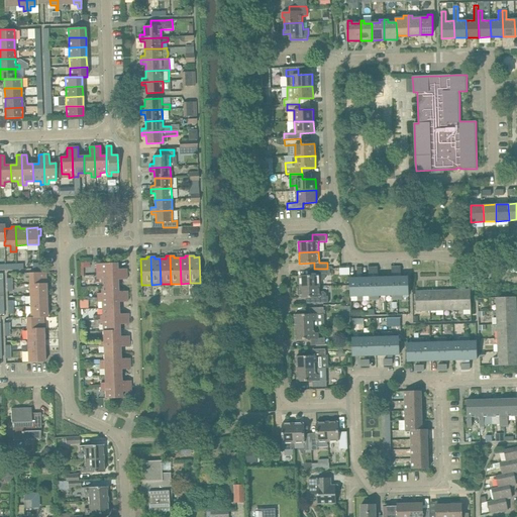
[(96,275),(126,274),(126,269),(117,269),(117,263),(96,264),(96,275)]
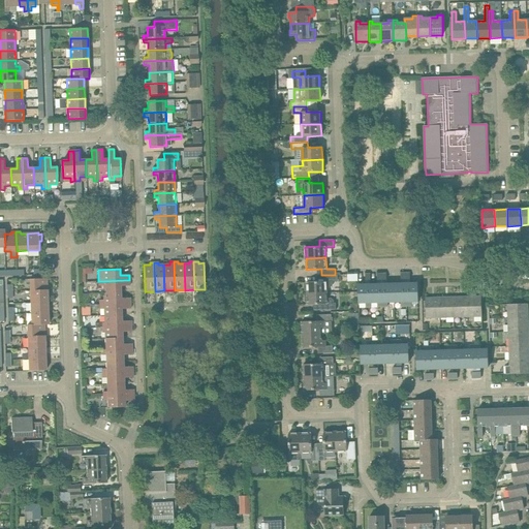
[(335,275),(321,275),(322,281),(307,282),(307,293),(327,292),(327,287),(331,287),(333,285),(333,282),(335,281),(335,275)]
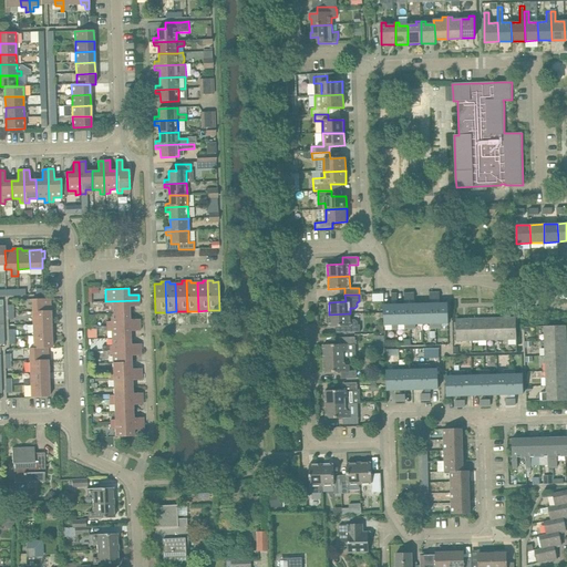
[(31,311),(52,311),(52,306),(50,306),(50,298),(31,299),(31,311)]
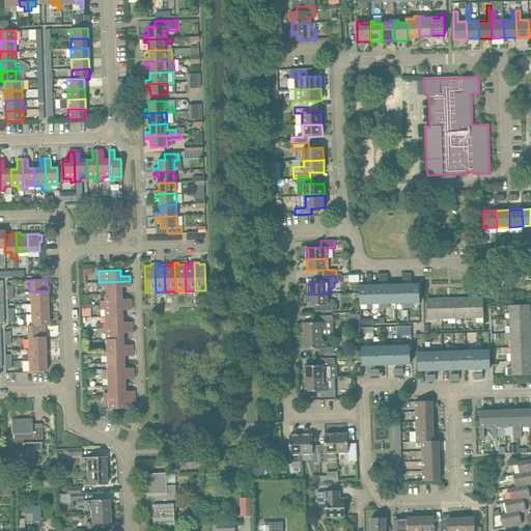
[(131,287),(130,281),(99,282),(100,287),(104,286),(104,294),(121,292),(120,287),(131,287)]
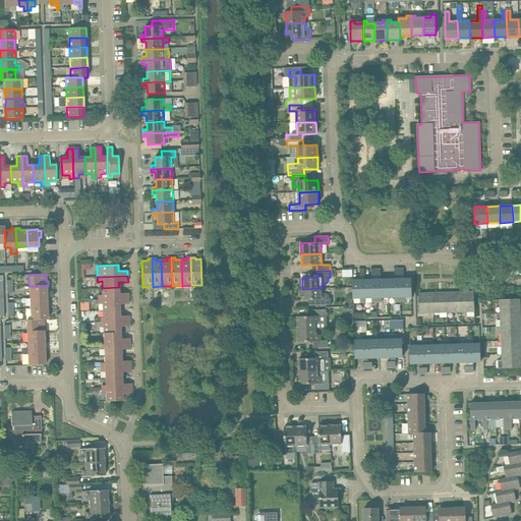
[(389,297),(388,279),(377,280),(377,302),(382,302),(382,297),(389,297)]
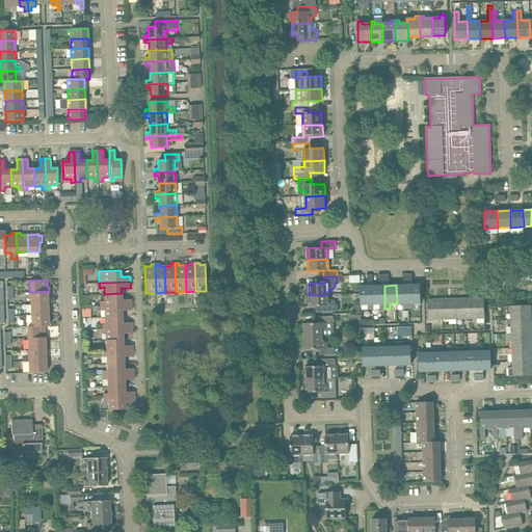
[(408,285),(396,285),(397,303),(403,303),(403,308),(408,308),(408,285)]
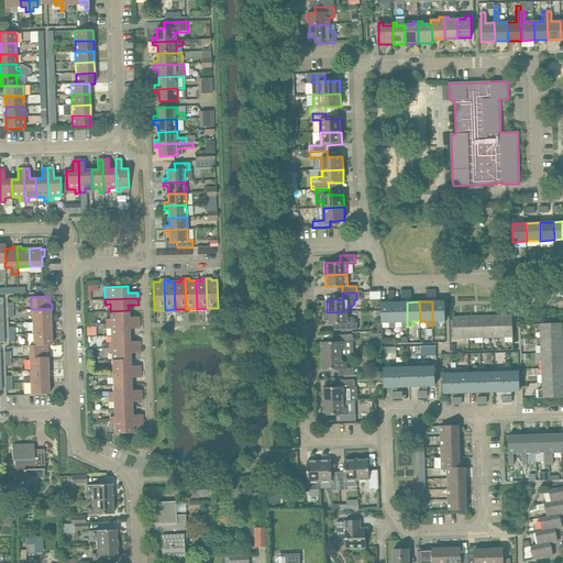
[(432,301),(432,326),(438,326),(438,321),(445,321),(444,301),(432,301)]
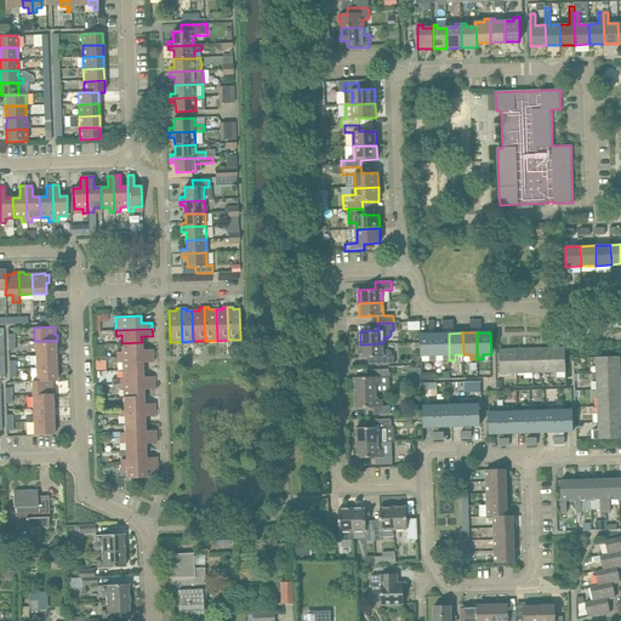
[(436,355),(434,334),(421,334),(421,355),(429,355),(429,360),(436,360),(436,355)]
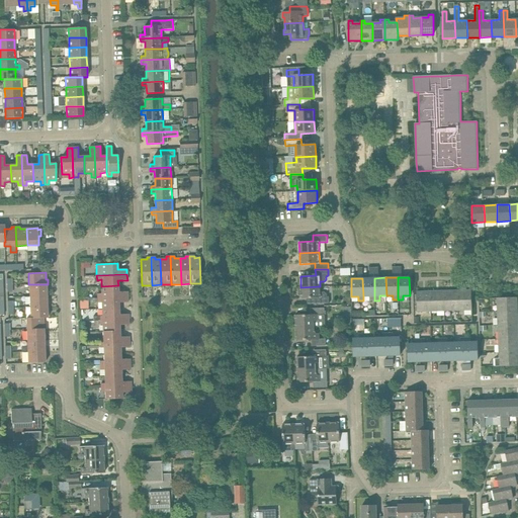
[(374,300),(374,278),(362,278),(363,296),(370,296),(370,300),(374,300)]
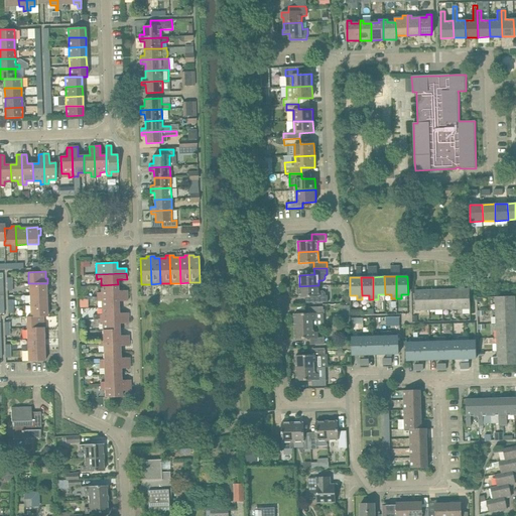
[(47,287),(47,283),(28,283),(29,294),(46,294),(46,287),(47,287)]
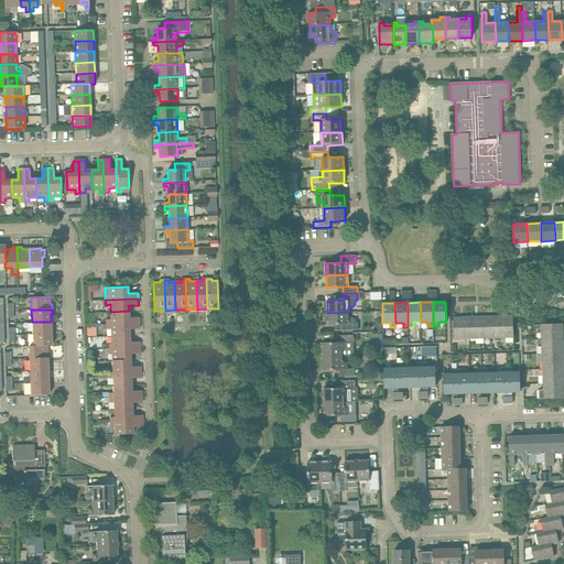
[(129,311),(110,312),(110,320),(106,320),(106,324),(139,323),(139,317),(129,317),(129,311)]
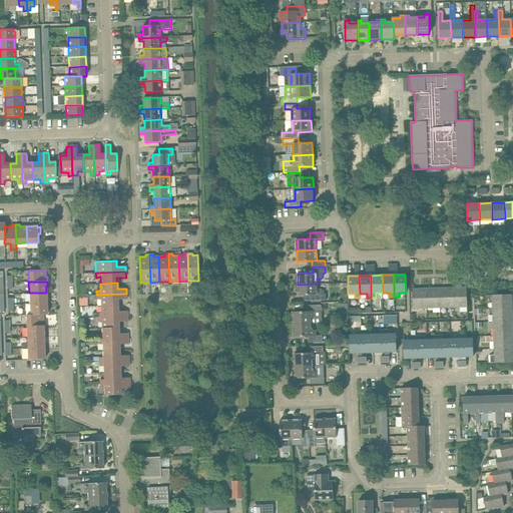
[(317,284),(298,285),(298,296),(308,296),(308,302),(326,301),(326,294),(324,294),(324,292),(322,290),(318,290),(317,284)]
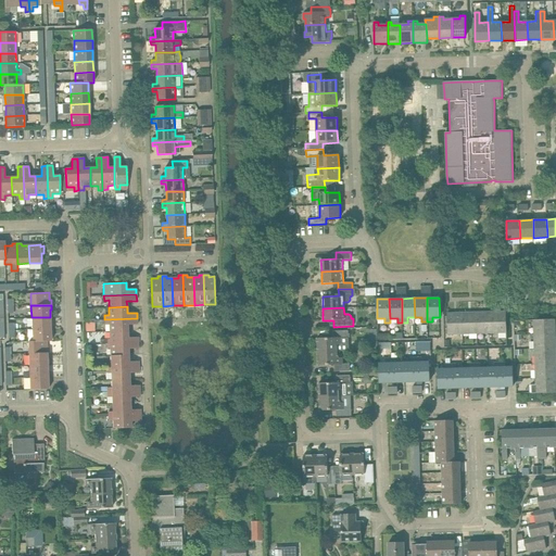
[(492,332),(491,312),(477,313),(477,333),(492,332)]
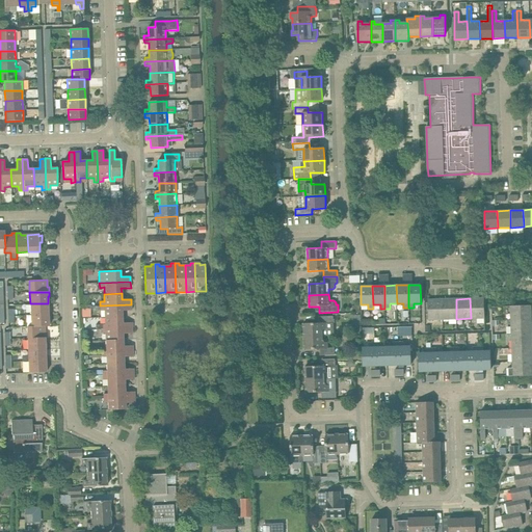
[(484,298),(470,298),(471,318),(484,318),(484,298)]
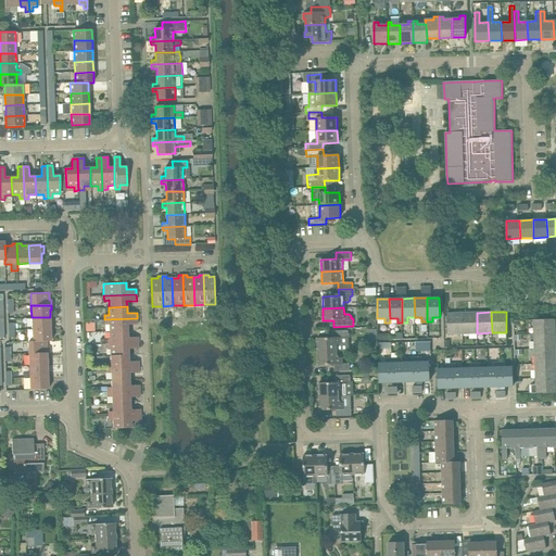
[(463,333),(462,313),(447,313),(447,335),(463,333)]
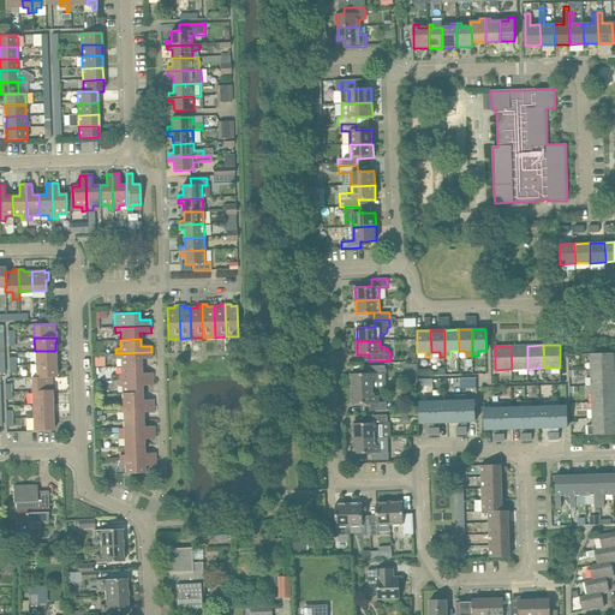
[(527,369),(527,346),(511,346),(512,369),(527,369)]
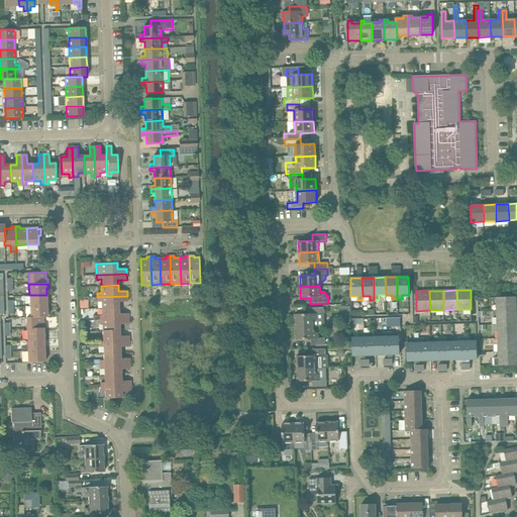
[(46,295),(29,295),(29,306),(48,306),(48,301),(46,301),(46,295)]
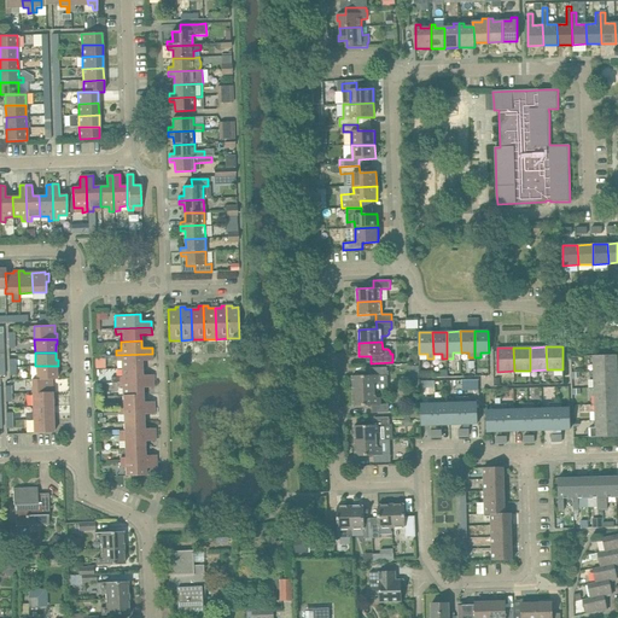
[(152,354),(116,355),(116,361),(121,361),(122,368),(141,368),(141,361),(152,361),(152,354)]
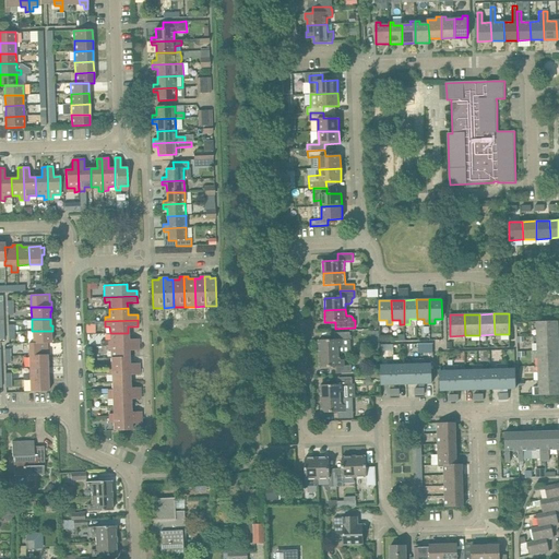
[(537,336),(558,335),(558,321),(536,321),(537,336)]
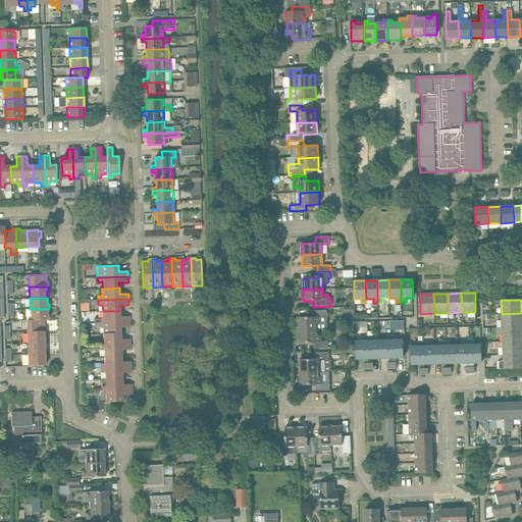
[(49,313),(49,309),(30,309),(30,320),(30,321),(44,320),(48,320),(48,313),(49,313)]
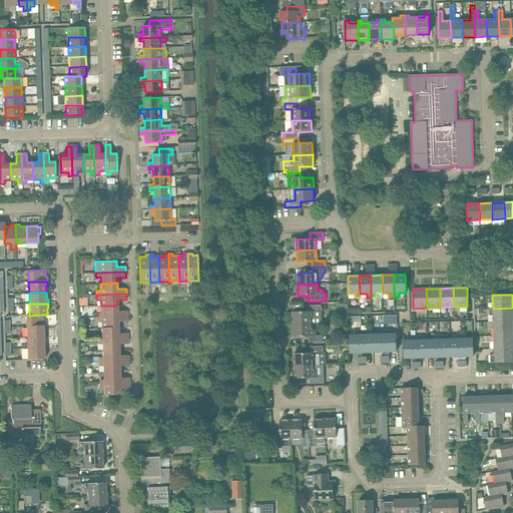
[(293,325),(312,324),(322,324),(322,312),(322,305),(308,306),(308,312),(293,312),(293,325)]
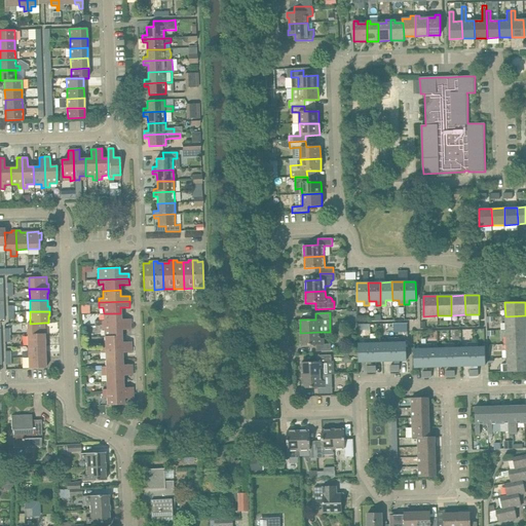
[(120,313),(104,313),(104,321),(100,322),(100,326),(130,325),(130,318),(121,320),(120,313)]
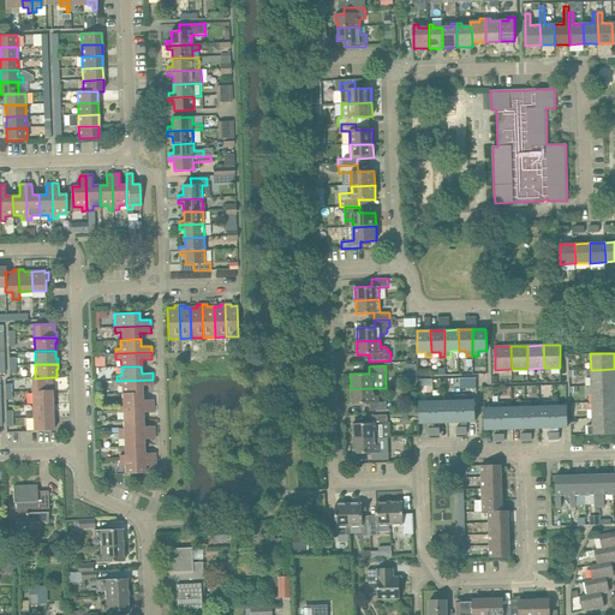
[(614,386),(614,369),(591,370),(591,386),(614,386)]
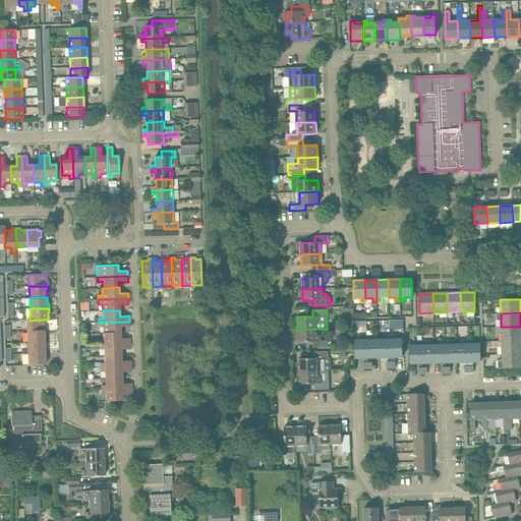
[(30,321),(30,320),(26,320),(26,332),(46,331),(46,326),(44,326),(44,320),(30,321)]
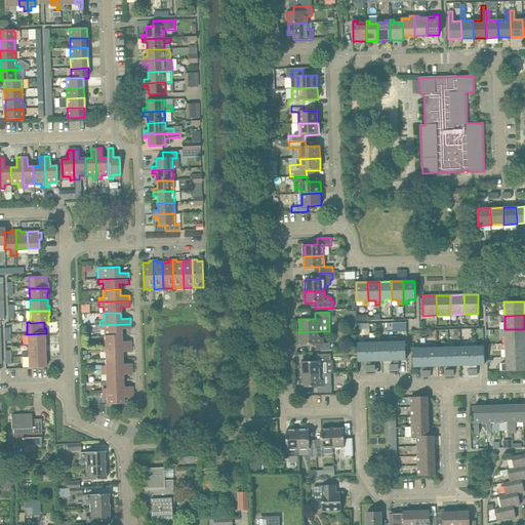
[(130,324),(99,325),(91,325),(91,329),(99,329),(104,329),(104,336),(121,335),(121,329),(130,329),(130,324)]
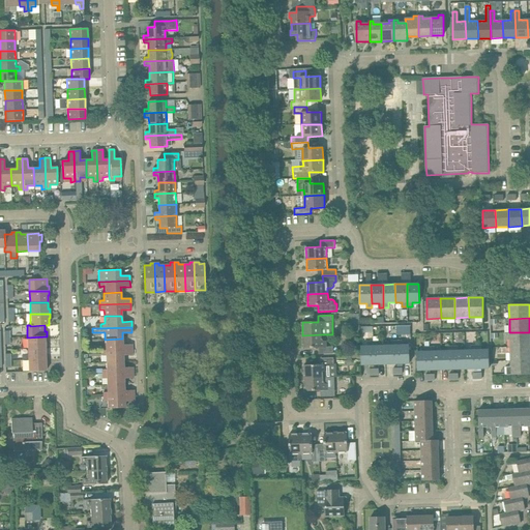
[(529,345),(529,332),(509,332),(510,347),(529,346),(529,345)]
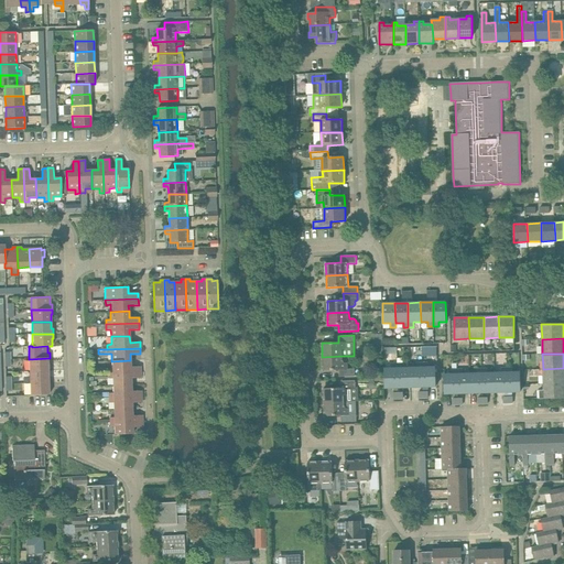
[(343,362),(343,356),(322,357),(323,370),(339,370),(339,377),(355,376),(355,369),(347,369),(347,362),(343,362)]
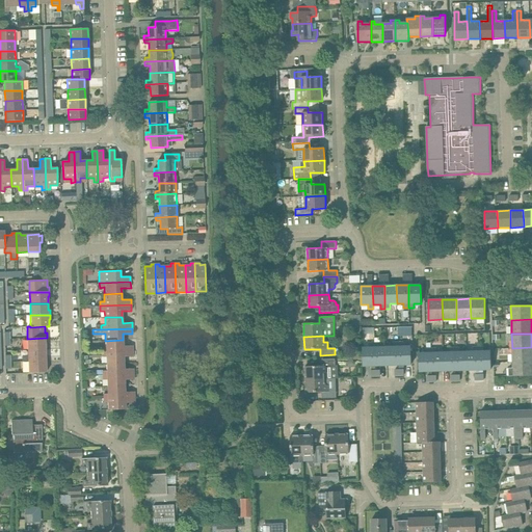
[(47,338),(27,339),(28,350),(46,349),(45,343),(47,343),(47,338)]
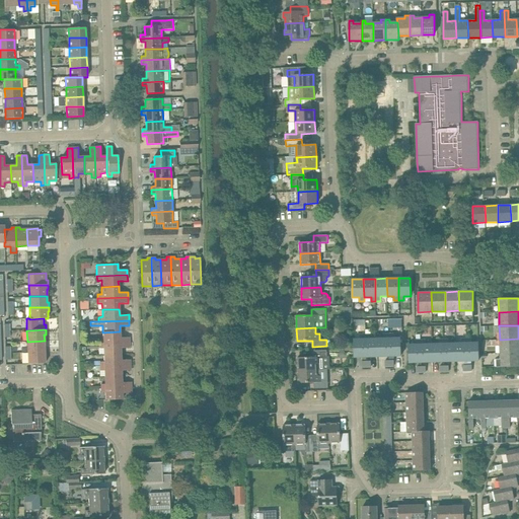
[(120,331),(102,332),(103,340),(99,340),(99,344),(130,343),(130,338),(120,338),(120,331)]
